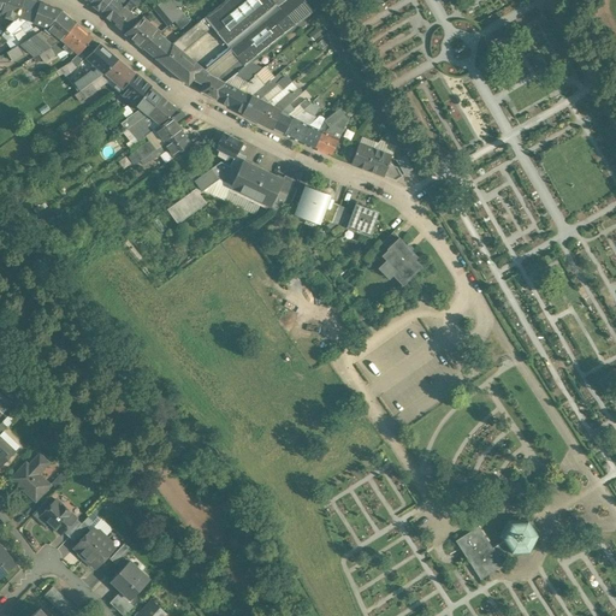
[(23,0),(5,0),(1,12),(0,12),(0,15),(16,19),(18,17),(23,0)]
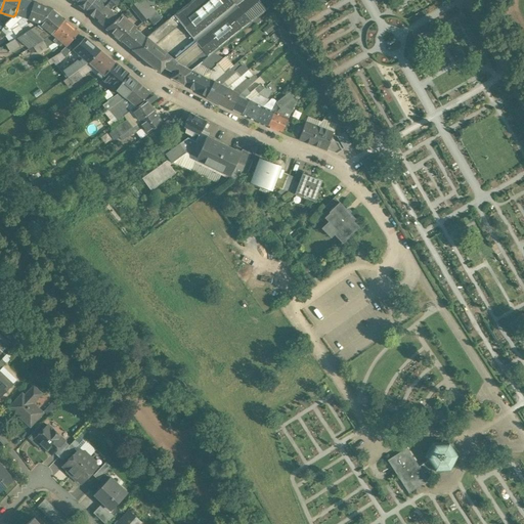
[(35,2),(28,0),(19,0),(15,14),(23,16),(29,18),(35,2)]
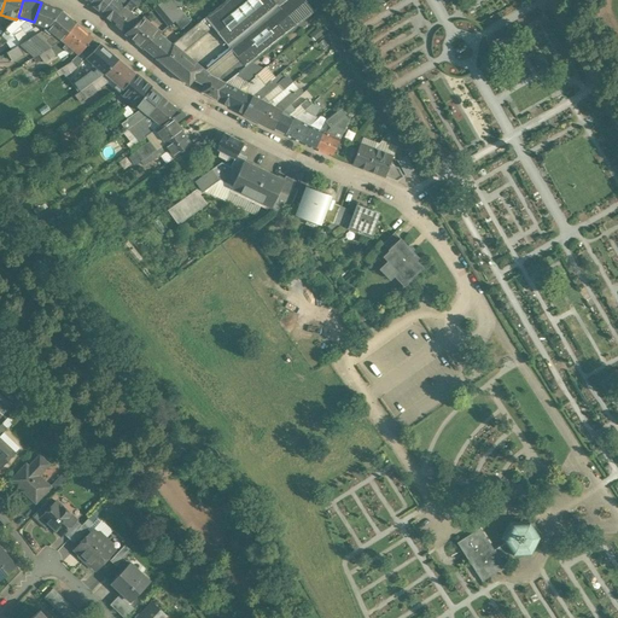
[(92,0),(91,4),(101,12),(111,0),(92,0)]
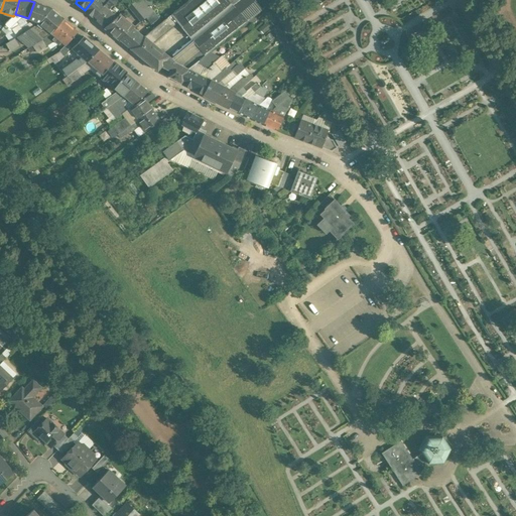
[(99,1),(97,0),(93,0),(85,10),(94,18),(104,6),(99,1)]
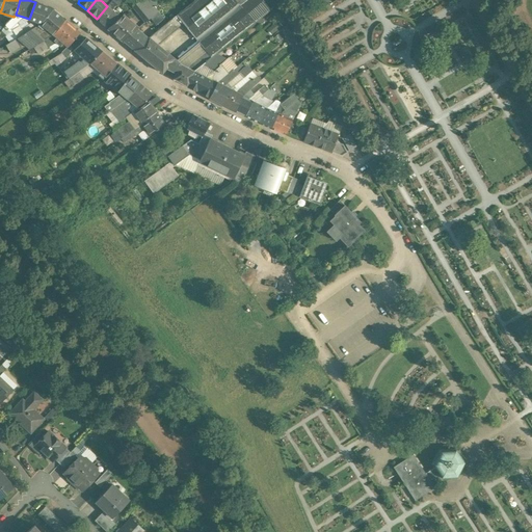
[(152,7),(144,0),(141,0),(133,7),(145,22),(151,17),(158,11),(154,6),(152,7)]
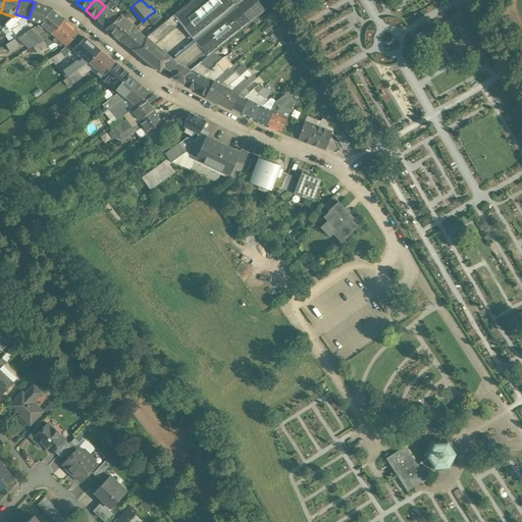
[(230,0),(191,0),(173,14),(179,22),(194,40),(236,6),(230,0)]
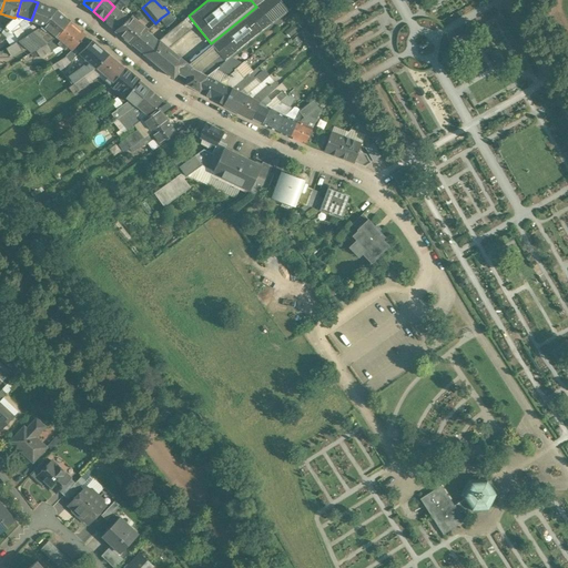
[(280,0),(262,0),(257,4),(257,6),(256,7),(271,24),(288,10),(280,0)]
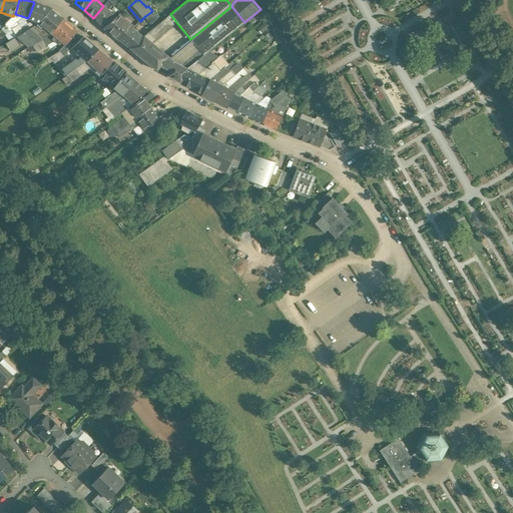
[(51,9),(34,2),(28,18),(32,20),(39,23),(51,9)]
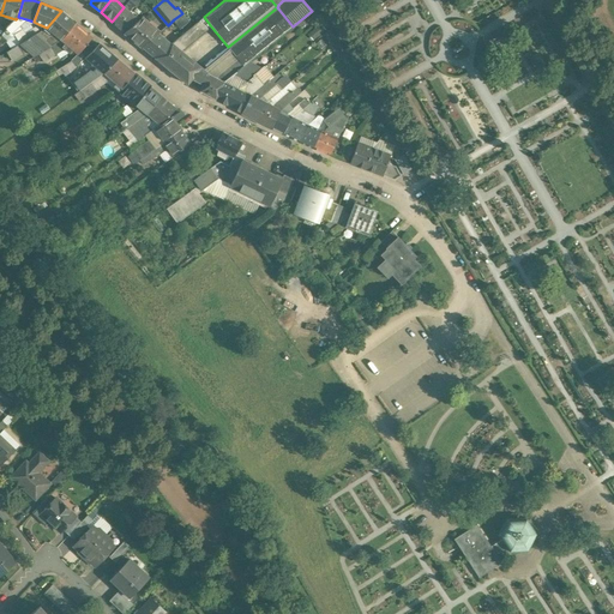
[(124,7),(112,22),(125,32),(139,19),(138,18),(132,13),(130,12),(124,7)]
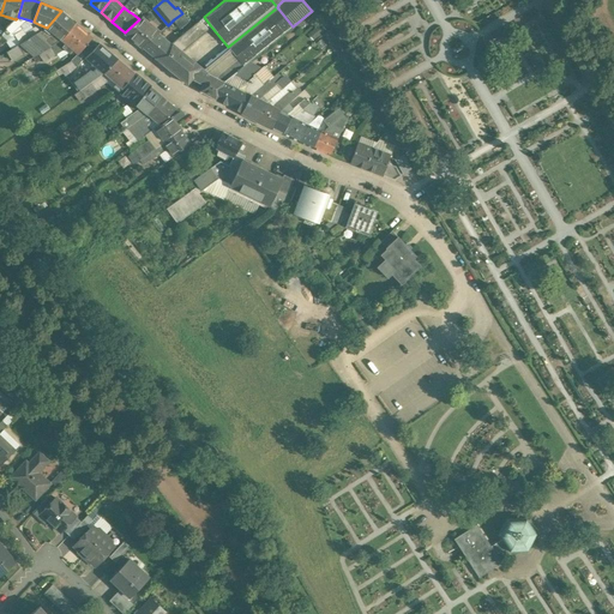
[(277,7),(228,47),(229,49),(239,60),(244,66),(293,26),(277,7)]
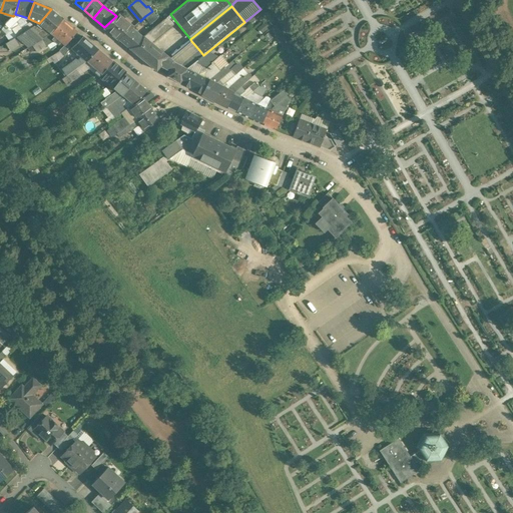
[(63,19),(51,9),(39,23),(37,24),(40,27),(41,25),(51,33),(63,19)]
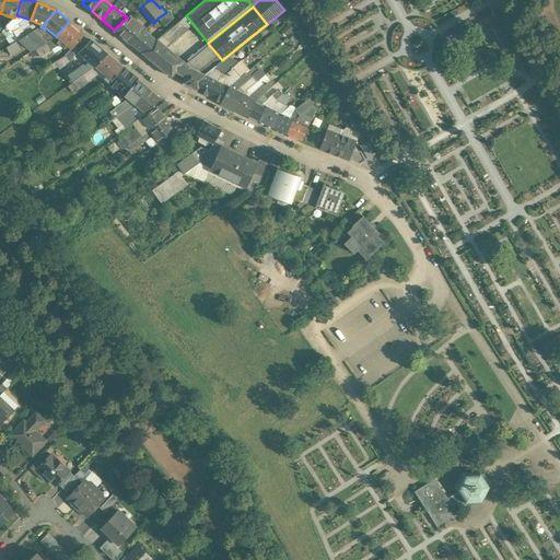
[(166,12),(159,18),(165,25),(172,20),(166,12)]
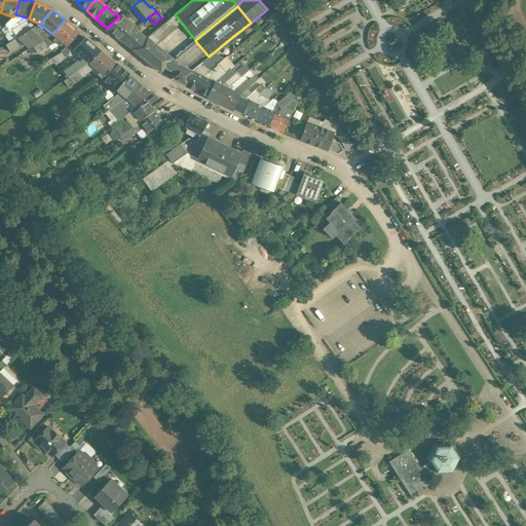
[(23,16),(15,14),(13,16),(9,20),(14,24),(23,16)]
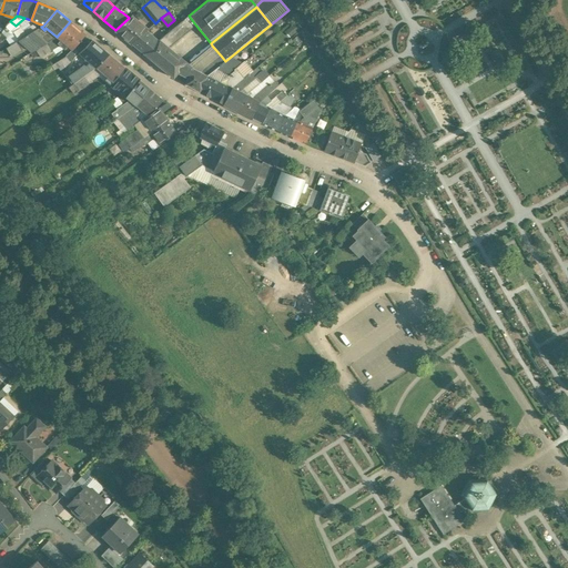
[(189,16),(173,29),(180,37),(195,24),(189,16)]
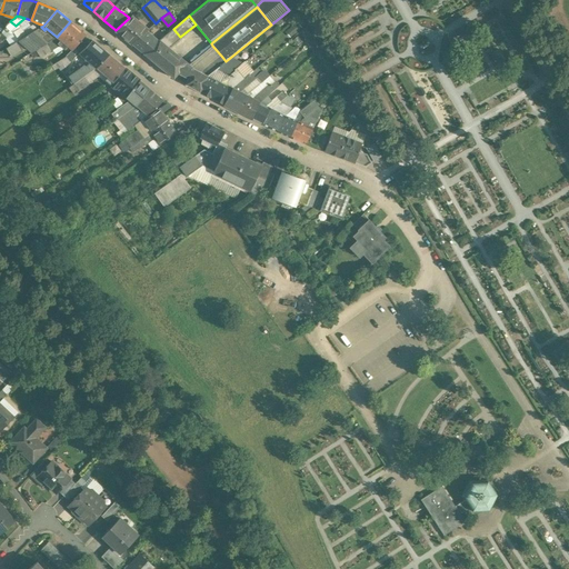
[(148,30),(131,17),(130,17),(130,18),(129,18),(116,30),(131,43),(147,31),(148,30)]
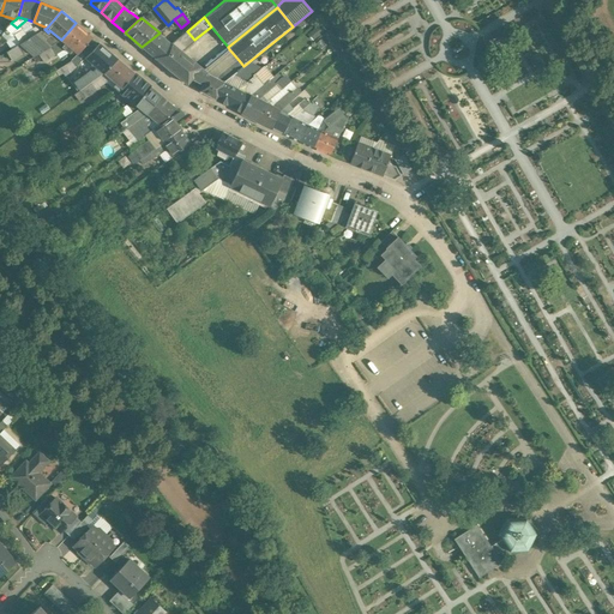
[(459,18),(456,24),(470,32),(474,26),(459,18)]
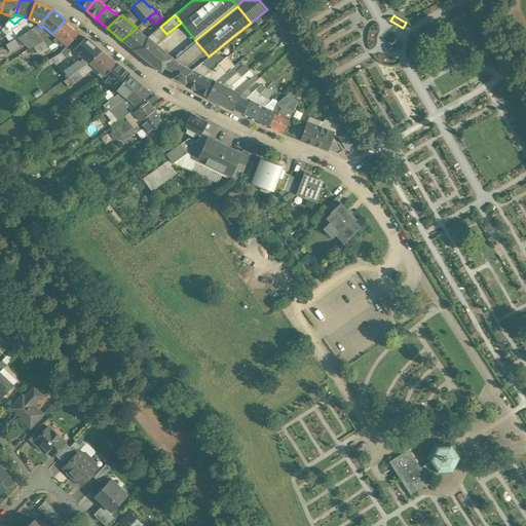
[(149,16),(144,22),(150,29),(155,24),(149,16)]
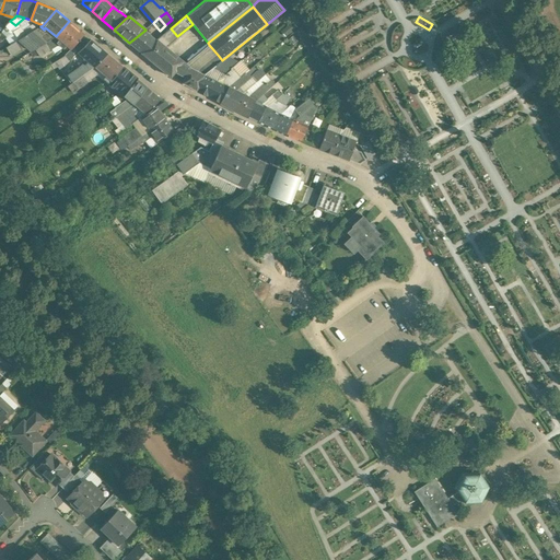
[(15,25),(10,21),(7,24),(6,27),(6,28),(4,30),(7,31),(4,33),(7,35),(9,33),(10,35),(14,33),(19,28),(15,25)]
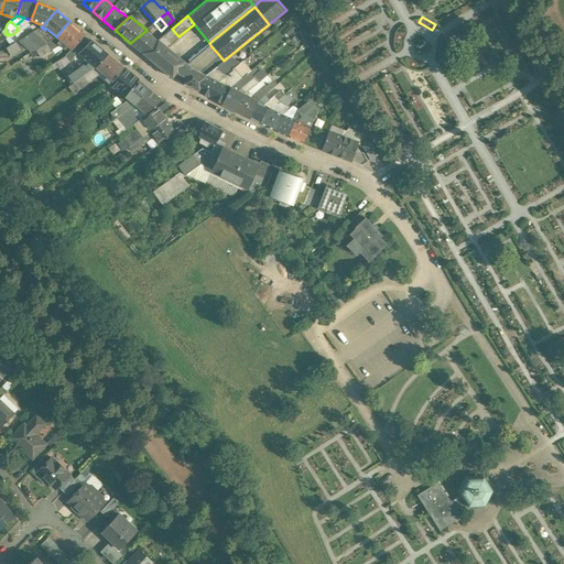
[(85,34),(69,21),(56,36),(61,40),(67,45),(72,50),(85,34)]
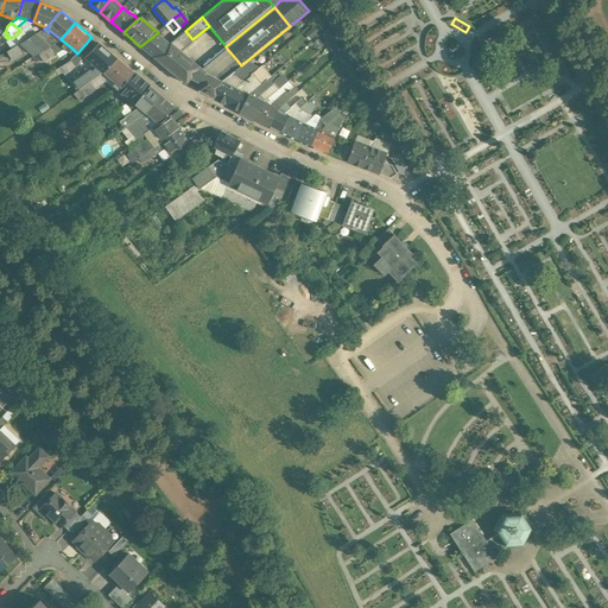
[(44,29),(46,27),(38,24),(32,27),(30,25),(23,30),(29,39),(37,33),(44,29)]
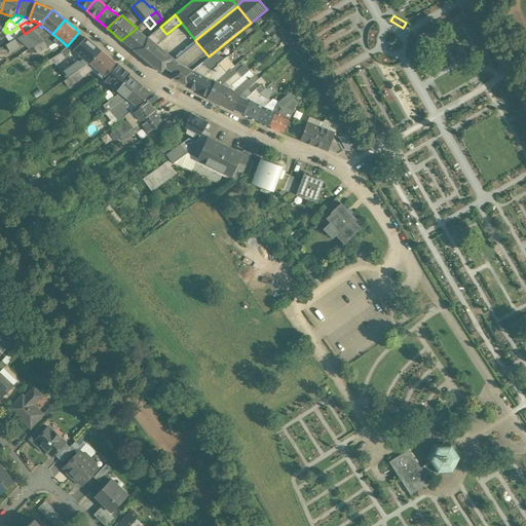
[(38,25),(32,29),(44,39),(52,34),(42,26),(41,28),(38,25)]
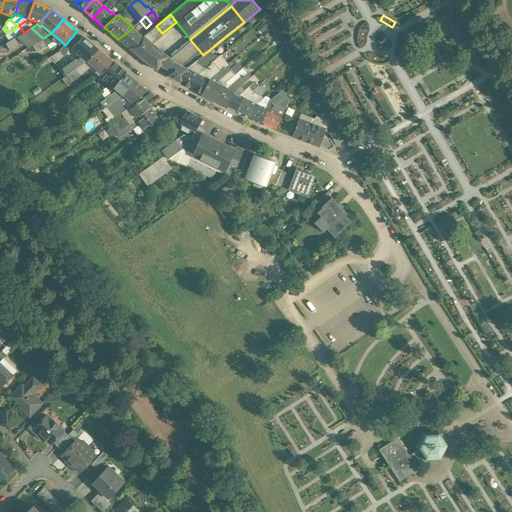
[(24,33),(19,25),(17,26),(13,30),(14,32),(12,33),(14,35),(15,34),(17,37),(24,33)]
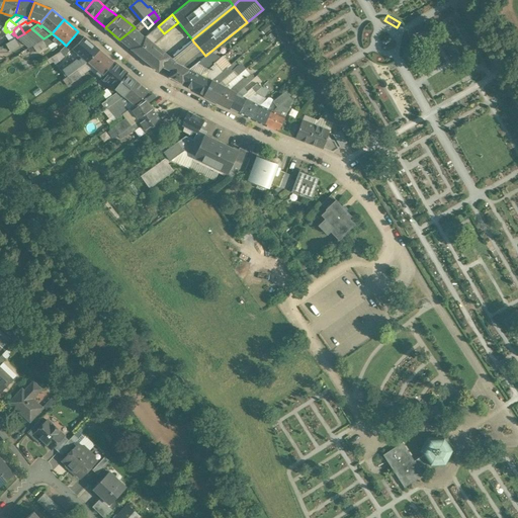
[(158,26),(148,34),(154,41),(164,33),(158,26)]
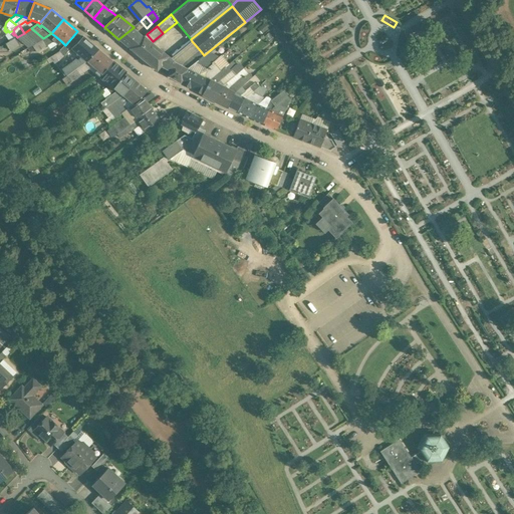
[(31,45),(43,38),(31,28),(24,33),(17,37),(24,42),(29,47),(31,45)]
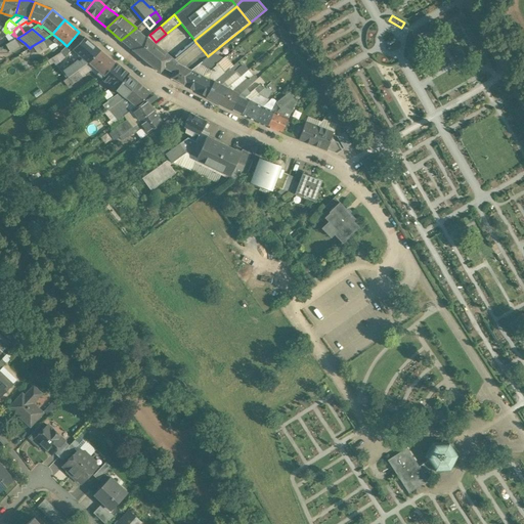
[(135,29),(121,40),(132,49),(146,37),(142,34),(139,32),(135,29)]
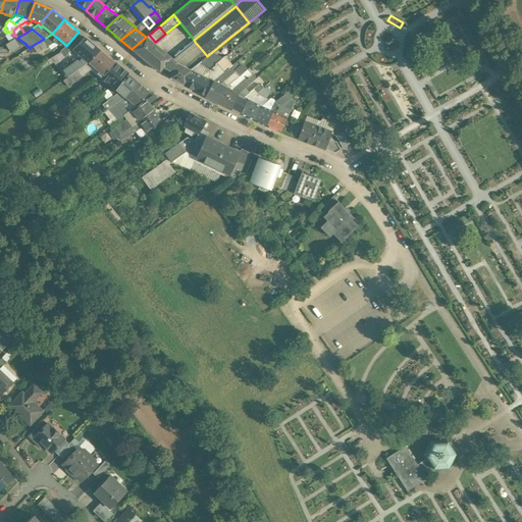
[(9,33),(5,36),(9,43),(17,38),(15,35),(14,36),(12,34),(14,33),(13,31),(9,33)]
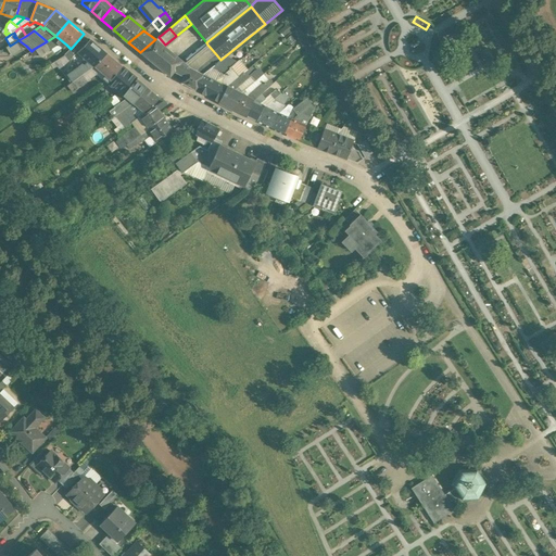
[(84,34),(71,49),(64,55),(70,60),(77,52),(90,39),(84,34)]
